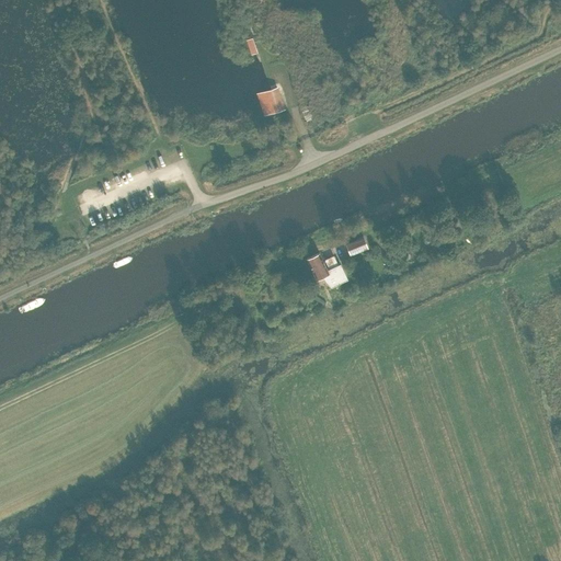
[(253,36),(247,38),(251,54),(258,52),(253,36)]
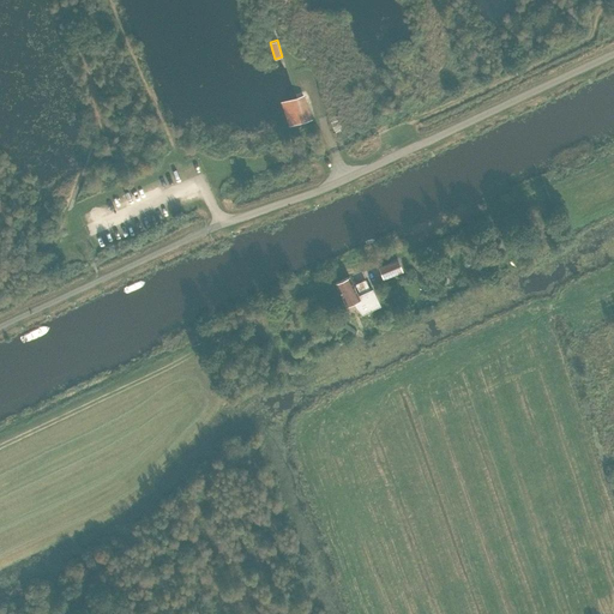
[(311,119),(304,96),(287,101),(295,124),(311,119)]
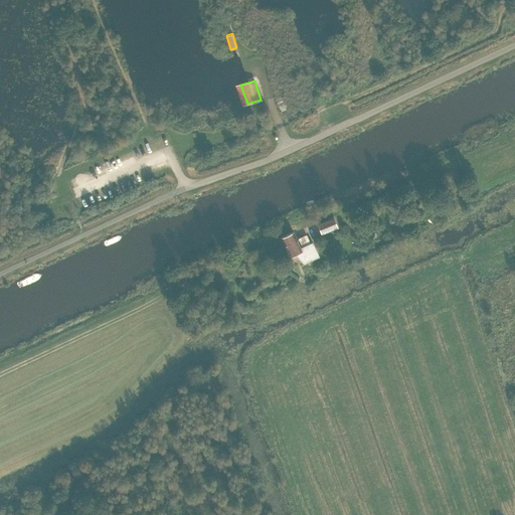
[(425,220),(437,215),(432,205),(420,210),(425,220)]
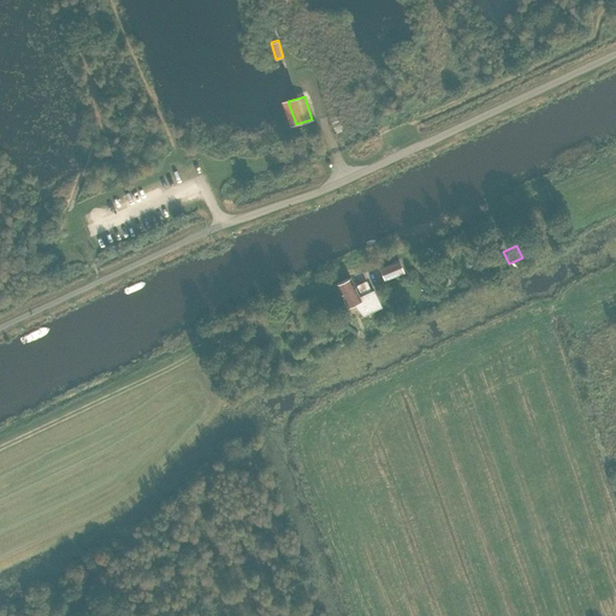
[(400,260),(380,268),(385,279),(404,272),(400,260)]
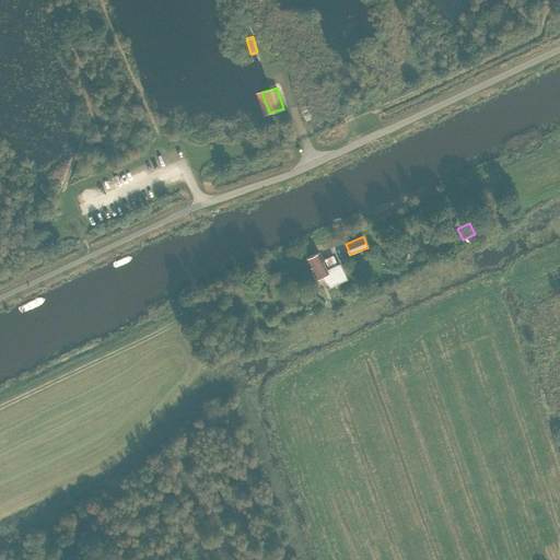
[(306,258),(316,279),(324,276),(326,281),(330,287),(348,279),(340,263),(327,269),(318,252),(306,258)]
